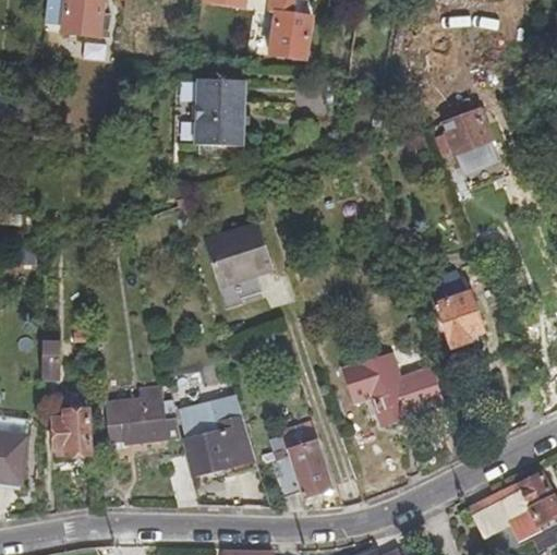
[(46,0),(44,22),(61,24),(61,32),(97,36),(97,35),(108,37),(111,12),(99,11),(100,0),(46,0)]
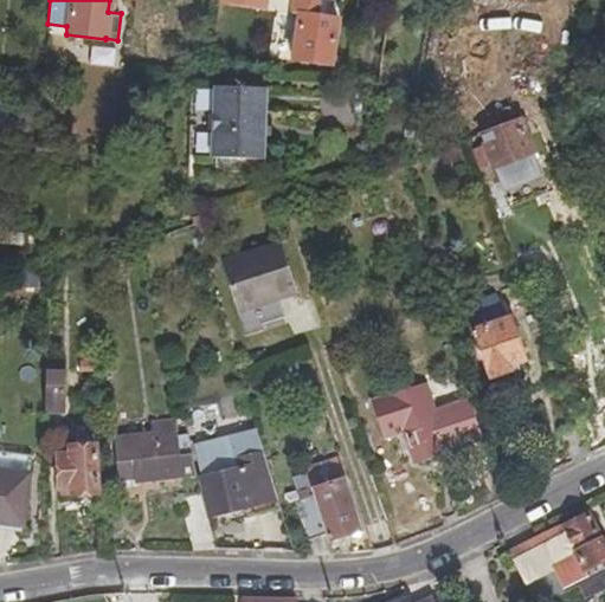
[(294,59),(332,64),(339,17),(332,17),(334,0),(295,0),(294,11),(301,12),(294,59)]
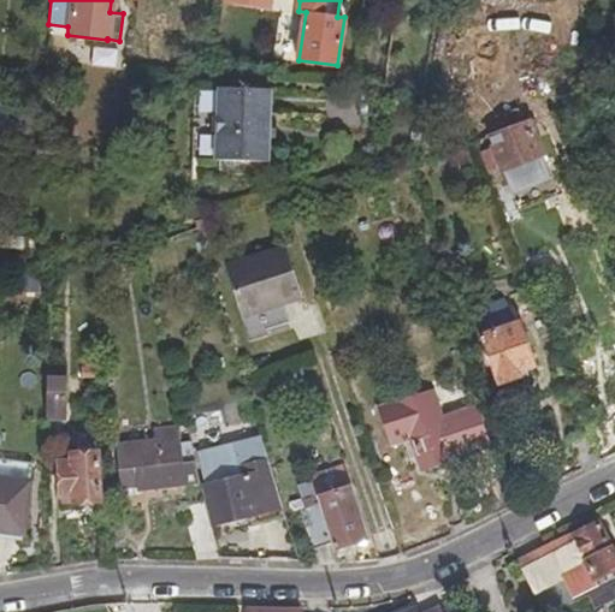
[(96,42),(96,61),(119,63),(120,43),(96,42)]
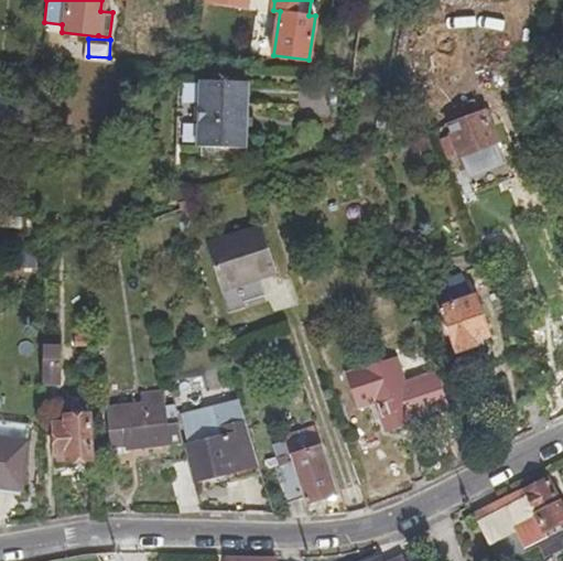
[(244,147),(248,82),(201,79),(196,144),(244,147)]
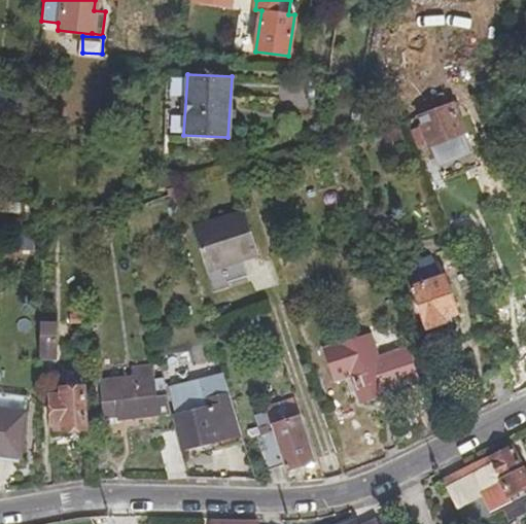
[(471,148),(452,103),(418,114),(439,162),(471,148)]
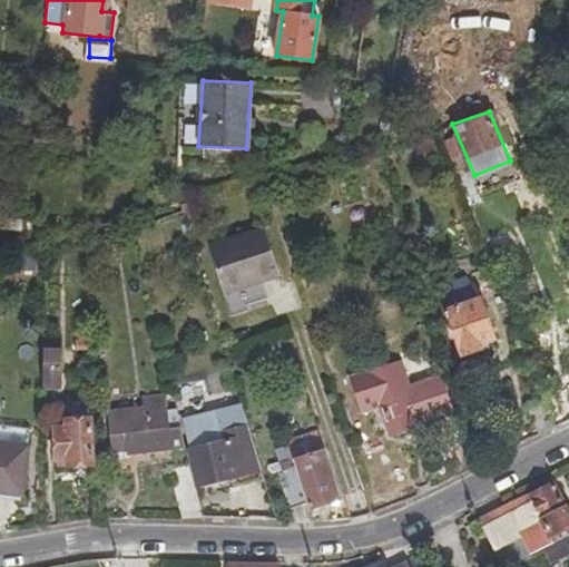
[(308,187),(306,173),(287,177),(291,191),(308,187)]
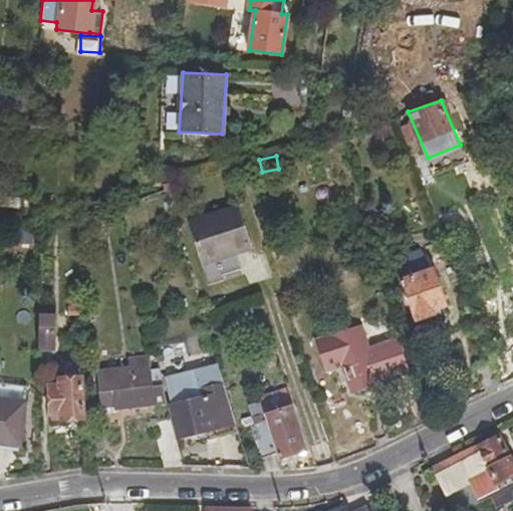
[(248,160),(237,163),(241,175),(252,172),(248,160)]
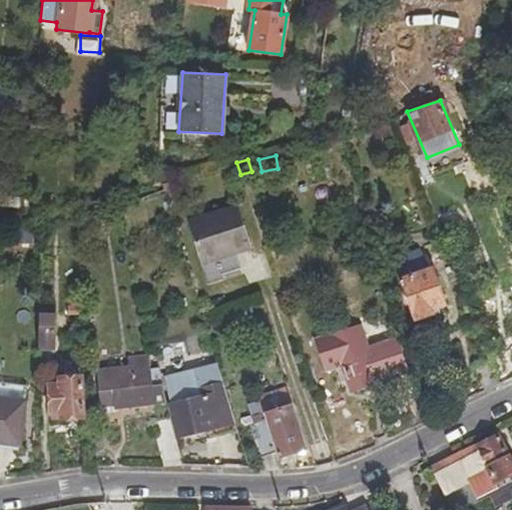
[(251,249),(236,206),(191,220),(206,265),(251,249)]
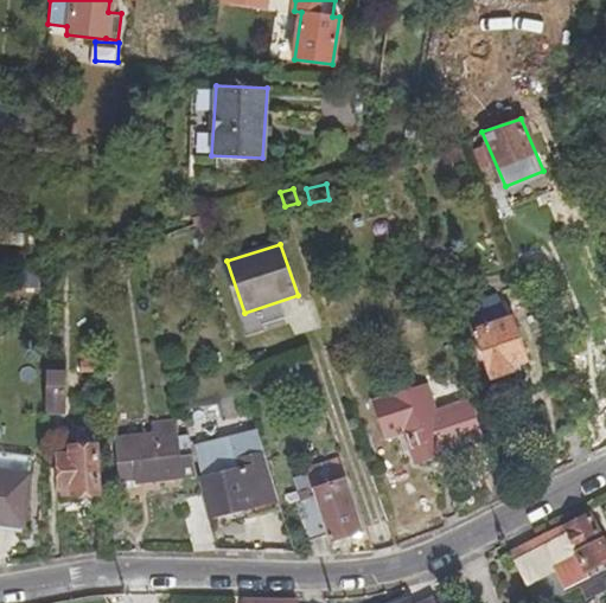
[(492,374),(529,363),(515,315),(514,316),(508,299),(499,294),(473,301),(467,310),(473,331),(478,329),(492,374)]
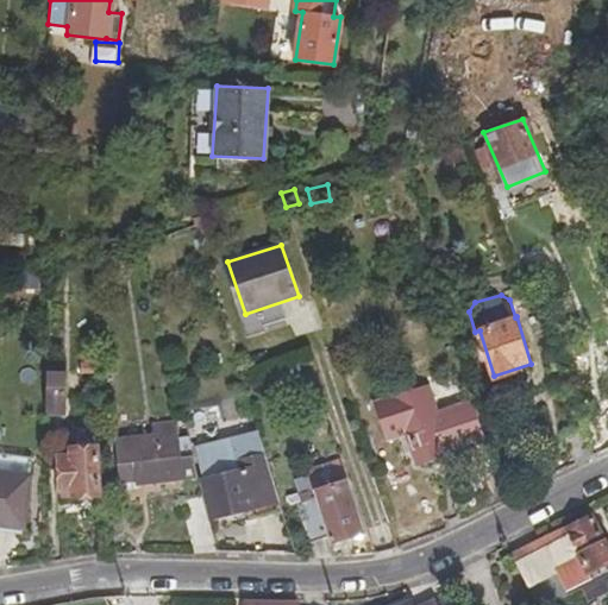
[(46,359),(44,410),(64,411),(67,360),(46,359)]
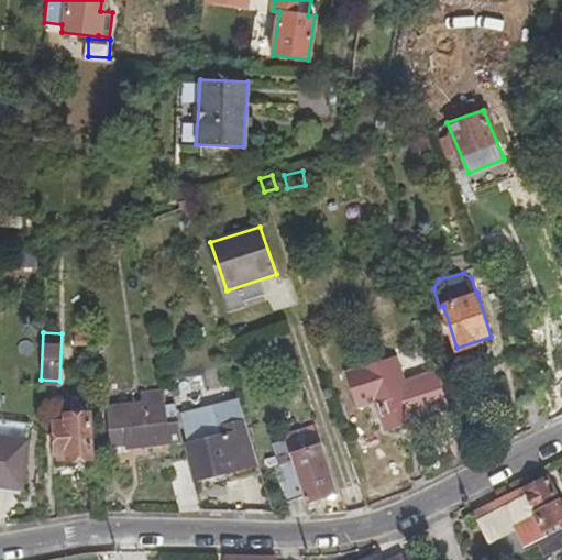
[(441,395),(432,366),(373,384),(384,419),(411,410),(410,405),(441,395)]
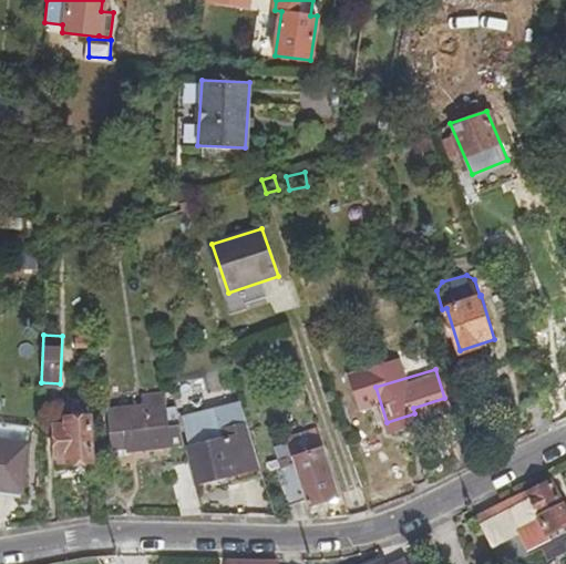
[(183,437),(173,398),(144,404),(143,401),(105,411),(117,454),(133,451),(133,447),(183,437)]
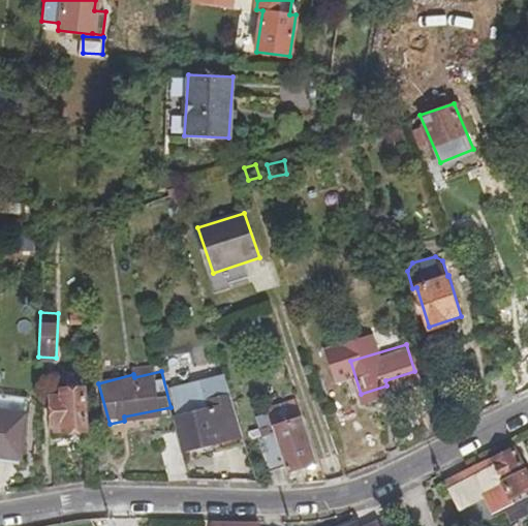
[(214,451),(246,442),(224,373),(167,388),(183,447),(211,441),(214,451)]
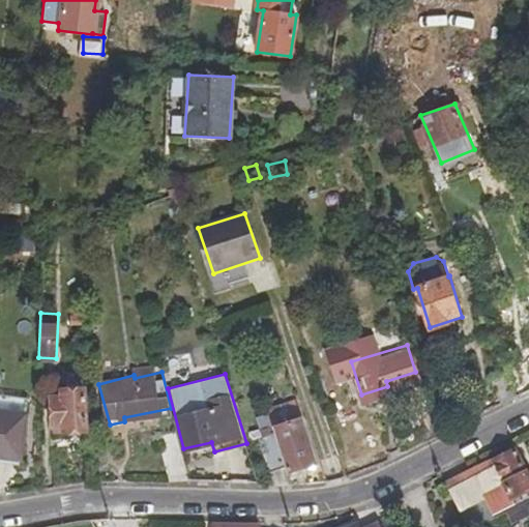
[(84,427),(81,384),(59,384),(60,389),(51,390),(52,420),(62,420),(62,428),(84,427)]
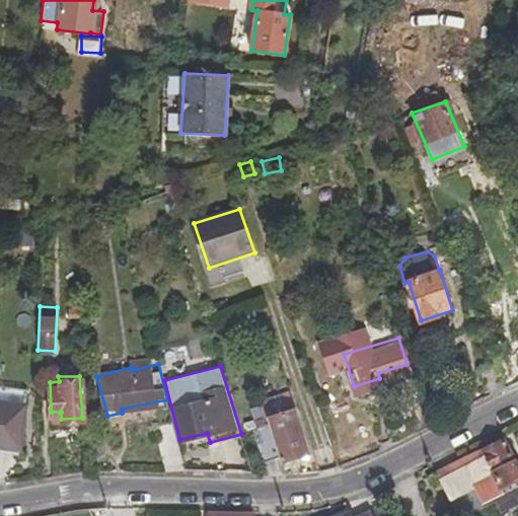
[(288,399),(282,380),(256,388),(264,408),(246,414),(259,452),(275,447),(277,453),(303,445),(289,399),(288,399)]
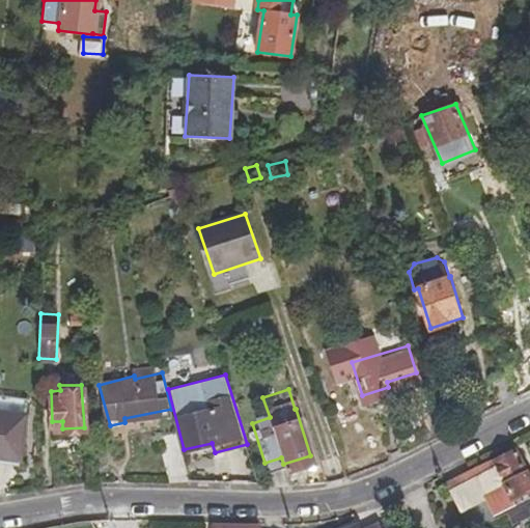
[(0,393),(0,455),(20,459),(28,397),(0,393)]
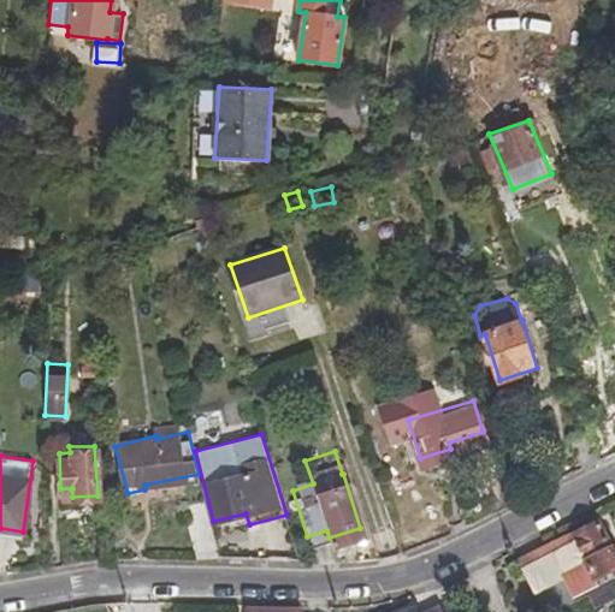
[(614,553),(597,517),(515,557),(528,587),(538,608),(545,605),(550,611),(587,593),(593,606),(614,596),(614,589),(613,586),(614,584),(614,553)]
